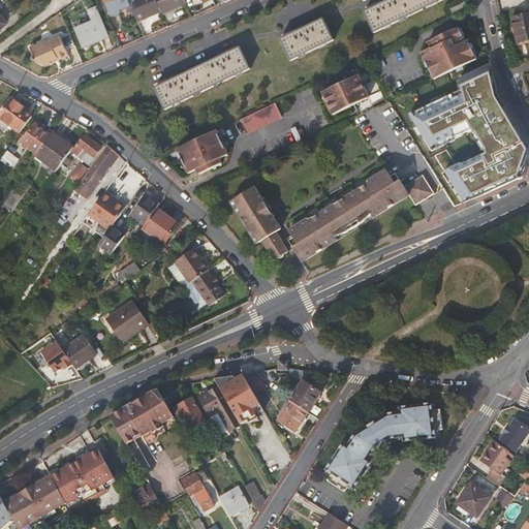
[(103,0),(110,13),(120,9),(119,8),(115,0),(103,0)]
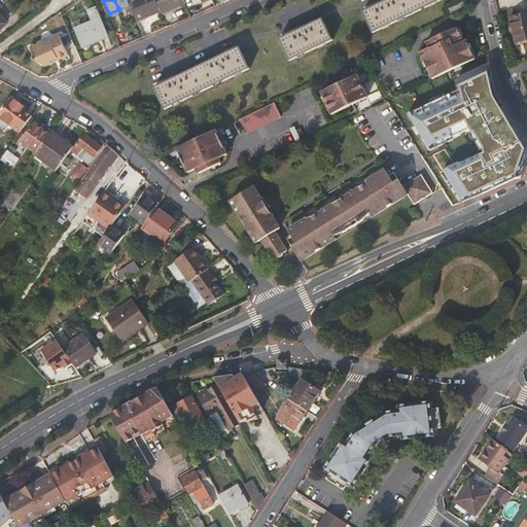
[(128,0),(130,3),(136,19),(161,8),(156,0),(128,0)]
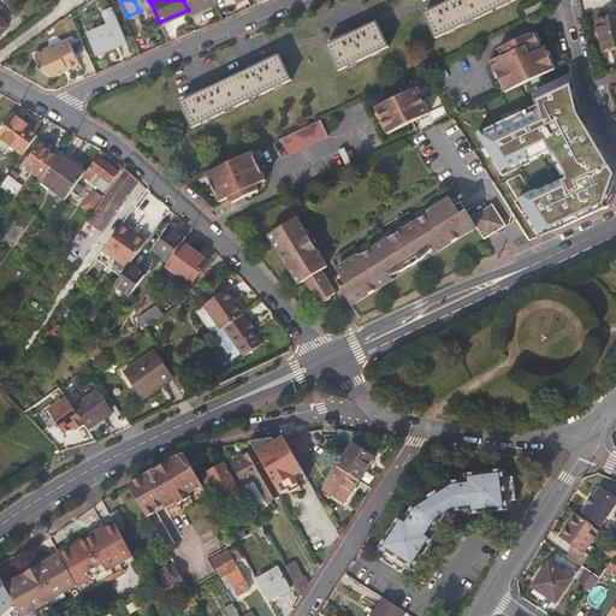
[(217,3),(215,0),(183,0),(188,10),(189,13),(217,3)]
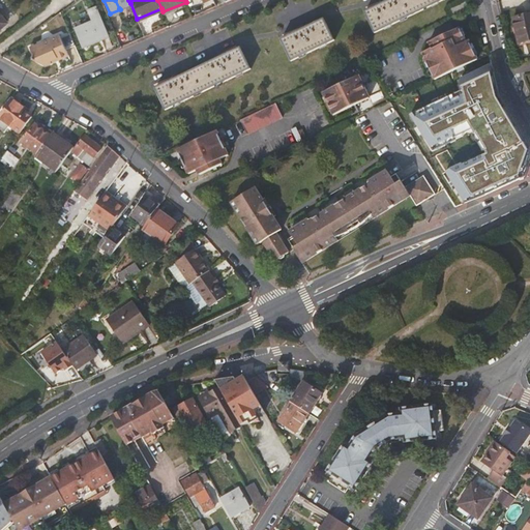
[(392,0),(366,12),(376,33),(445,0),(392,0)]
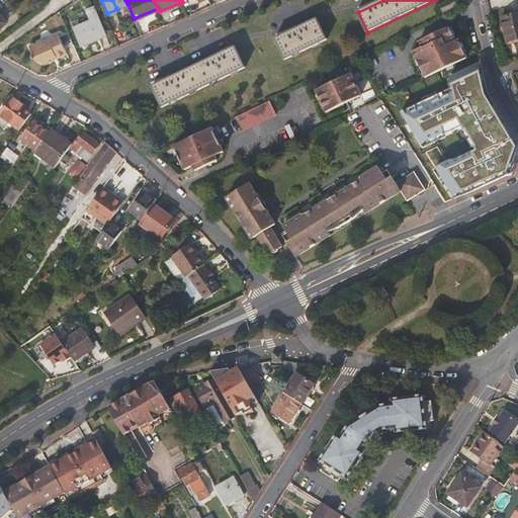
[(445,17),(458,10),(455,4),(442,11),(445,17)]
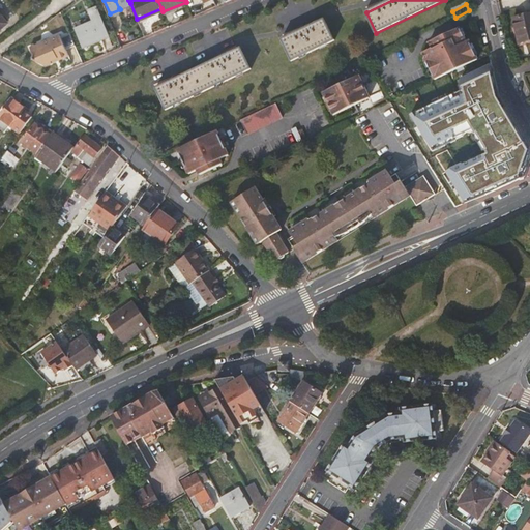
[(84,47),(109,35),(97,7),(88,10),(92,20),(76,28),(84,47)]
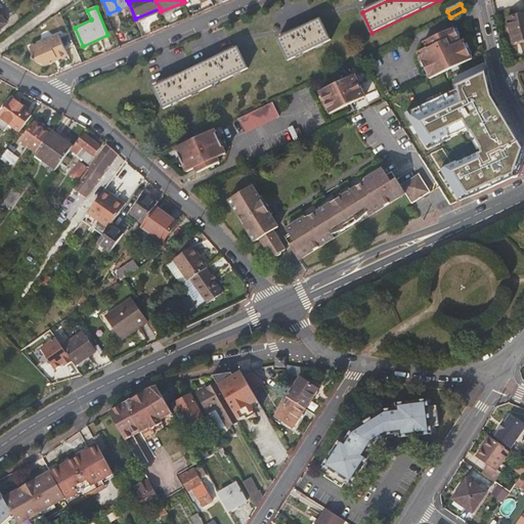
[(513,44),(523,41),(523,14),(507,18),(513,44)]
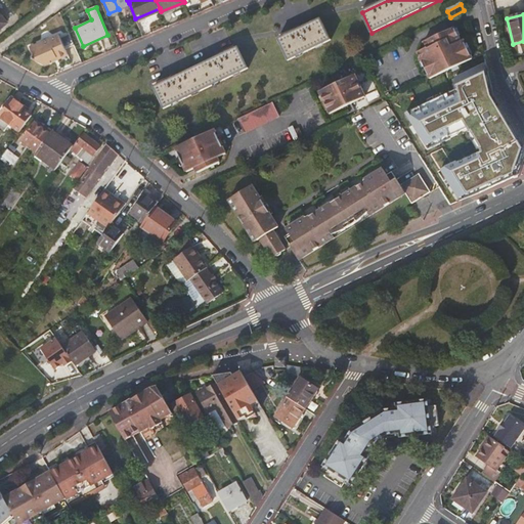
[(289,60),(332,41),(321,19),(279,40),(289,60)]
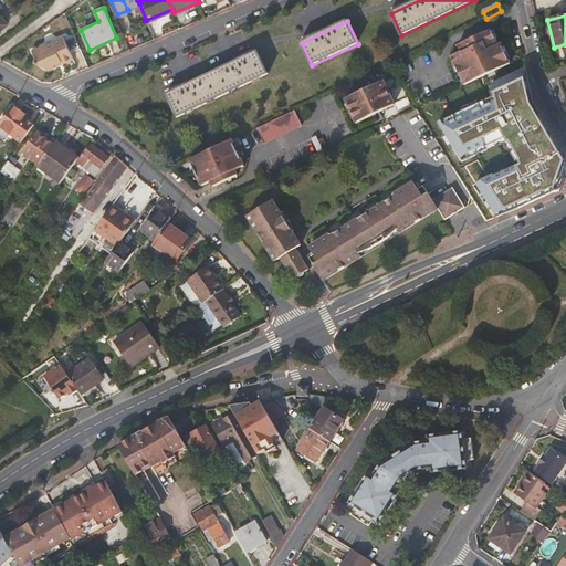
[(462,52),(452,58),(464,86),(481,79),(511,64),(502,43),(499,45),(492,31),(460,45),(462,52)]
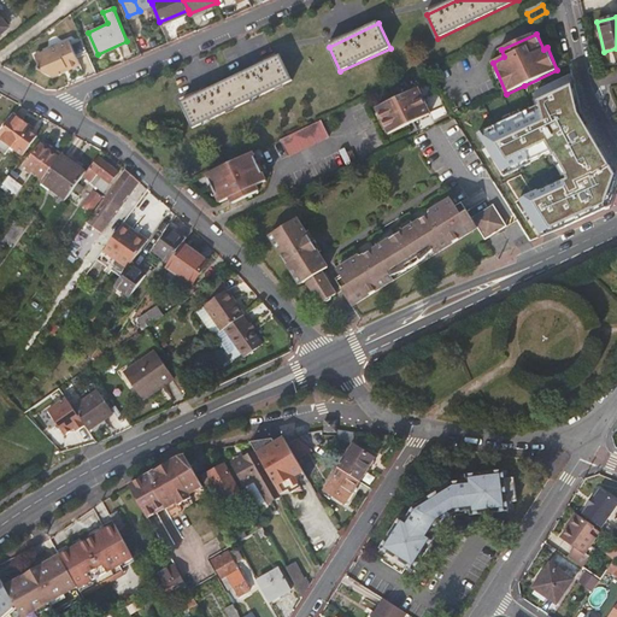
[(81,64),(77,56),(88,51),(81,35),(36,53),(40,64),(39,68),(54,76),(62,72),(60,69),(68,66),(69,70),(81,64)]
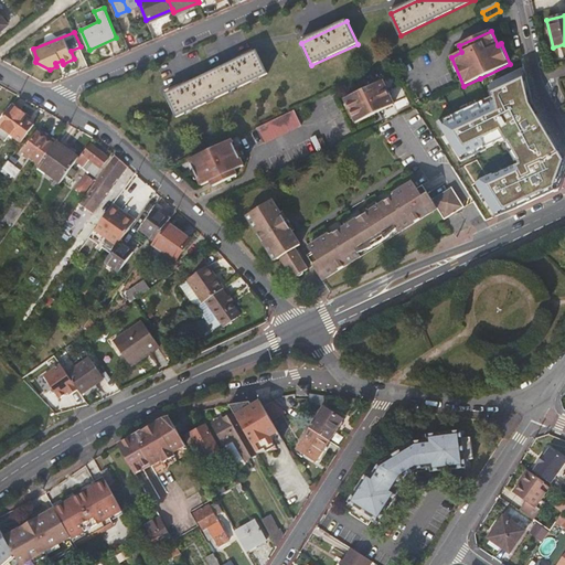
[(178,117),(268,74),(257,52),(167,95),(178,117)]
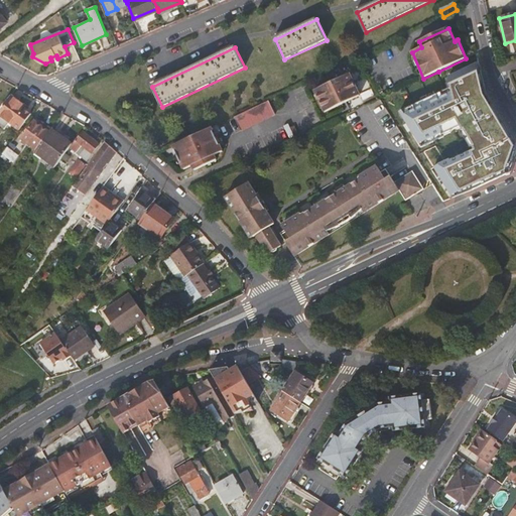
[(479,63),(449,78),(453,91),(446,93),(446,91),(400,113),(420,145),(443,134),(444,135),(461,127),(464,132),(465,131),(474,146),(473,146),(475,150),(450,161),(450,159),(434,167),(454,198),(477,187),(511,172),(515,157),(515,145),(487,95),(479,63)]
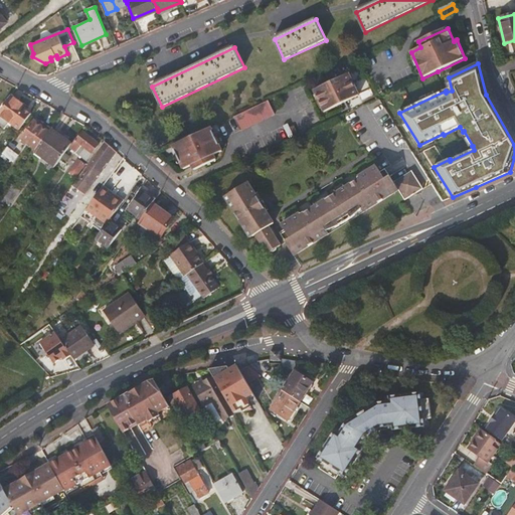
[(326,112),(359,96),(349,74),(315,91),(326,112)]
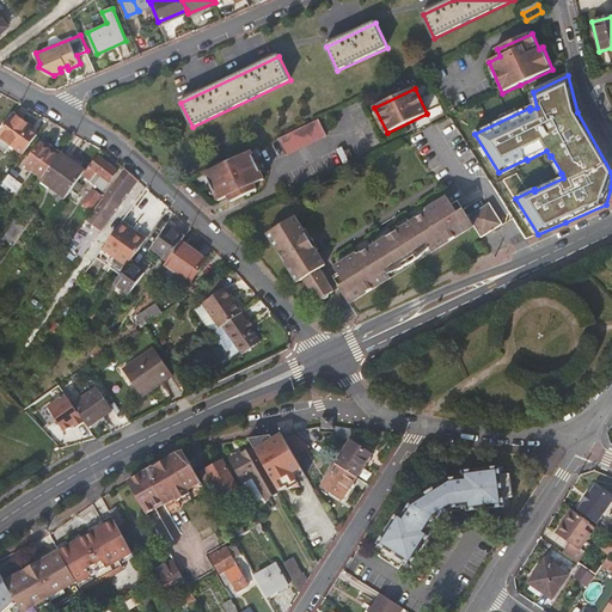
[(31,132),(34,128),(14,115),(0,133),(0,148),(7,154),(13,147),(24,154),(37,136),(31,132)]
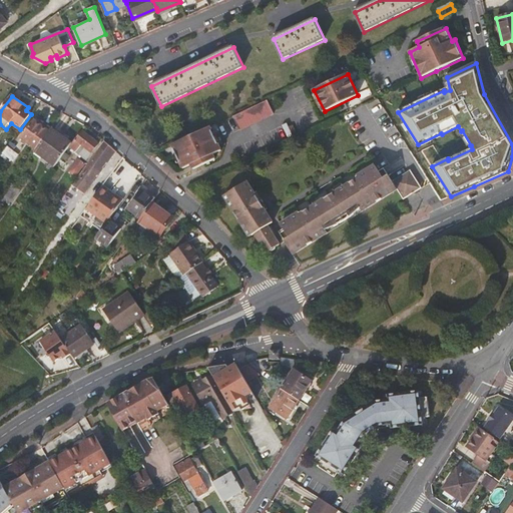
[(239,130),(275,113),(268,100),(233,116),(239,130)]
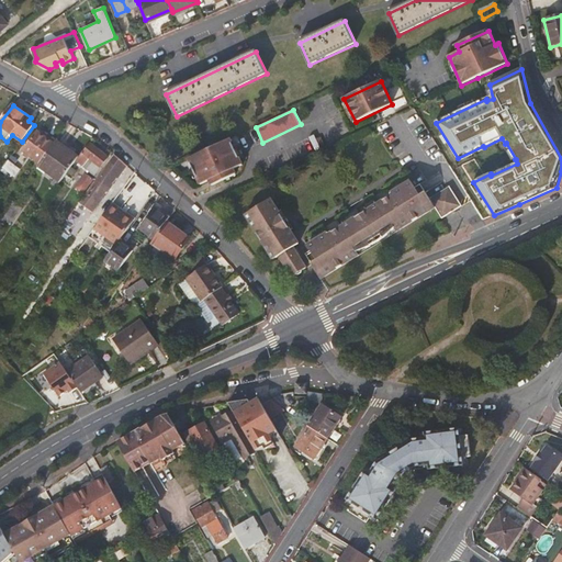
[(40,133),(25,153),(41,165),(55,144),(40,133)]
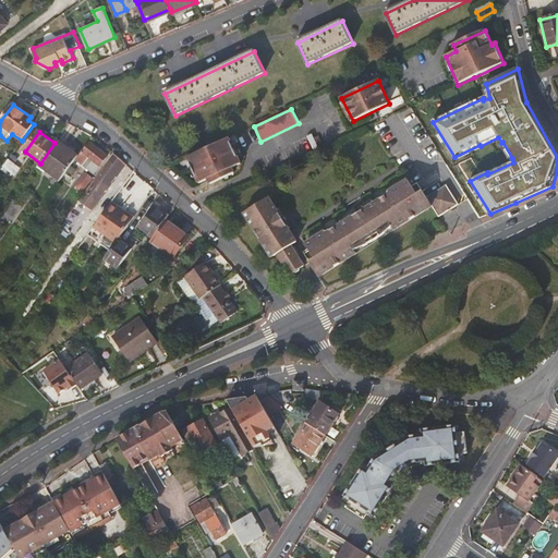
[(241,164),(229,138),(189,158),(199,184),(209,180),(213,178),(215,183),(235,173),(233,169),(241,164)]
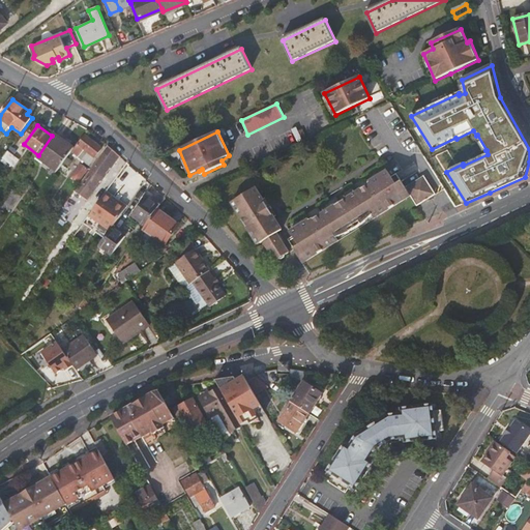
[(64,142),(66,141),(55,133),(52,136),(38,155),(37,156),(58,173),(75,149),(64,142)]
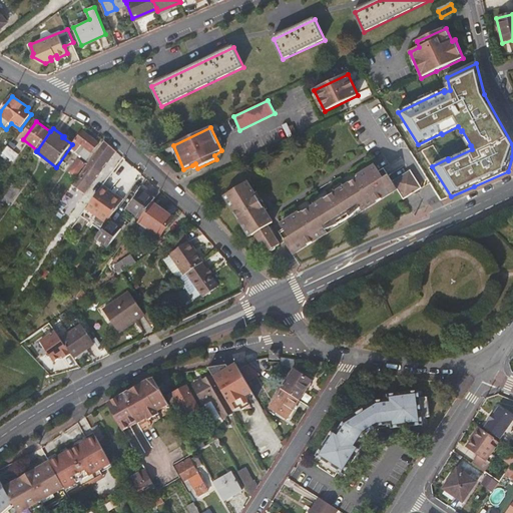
[(81,155),(89,160),(100,144),(84,132),(72,148),(78,152),(83,145),(86,148),(81,155)]
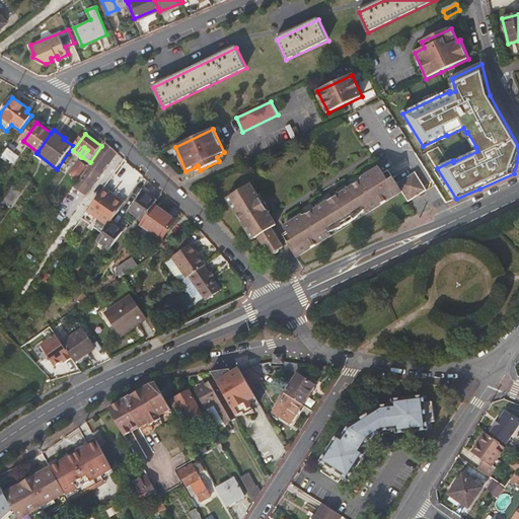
[(8,158),(13,151),(9,147),(3,155),(8,158)]
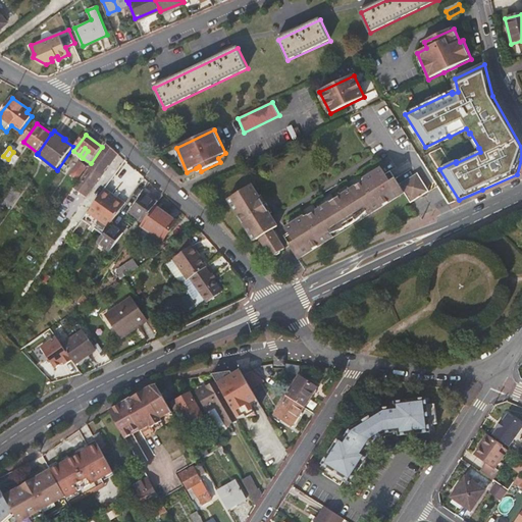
[(107,149),(94,166),(93,165),(77,186),(87,192),(91,186),(93,187),(101,176),(99,174),(104,168),(106,169),(110,163),(108,162),(114,154),(107,149)]
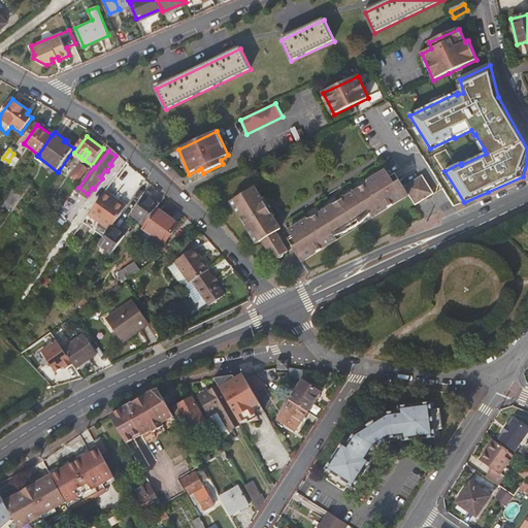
[(118,175),(127,162),(121,156),(111,170),(118,175)]
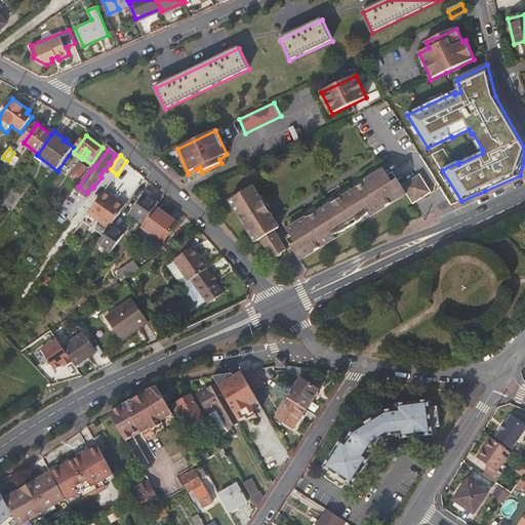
[(73,173),(80,179),(88,167),(82,161),(73,173)]
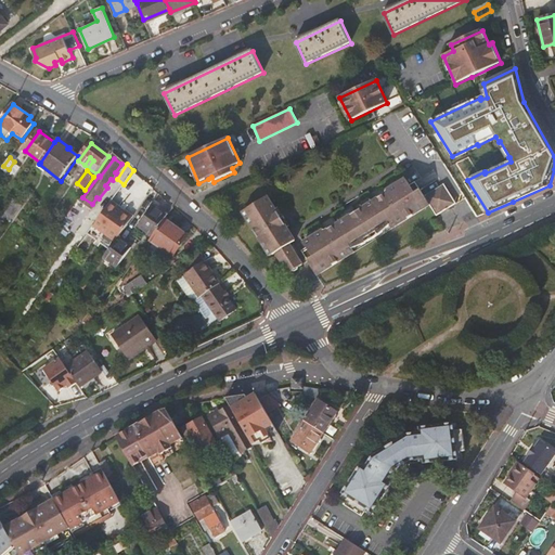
[(430,205),(437,216),(455,204),(444,185),(443,186),(441,184),(423,196),(413,181),(409,184),(401,173),(300,236),(307,247),(301,250),(314,271),(323,265),(325,269),(341,259),(338,256),(351,248),(355,253),(391,229),(389,224),(402,217),(404,220),(420,211),(416,207),(427,201),(430,205)]
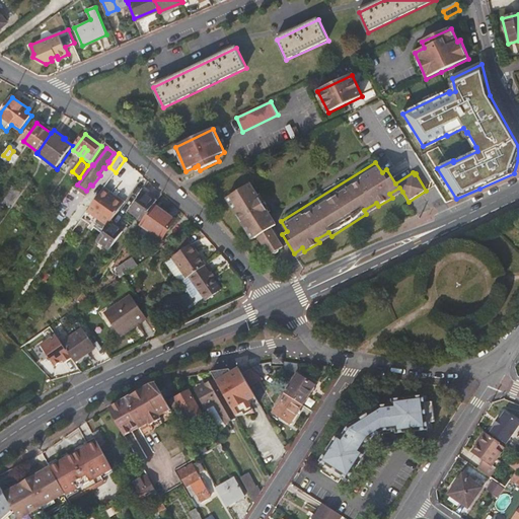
[(247,233),(250,232),(253,237),(256,235),(269,254),(273,252),(275,254),(278,252),(278,249),(282,247),(270,227),(275,224),(248,182),(228,197),(231,202),(228,204),(247,233)]
